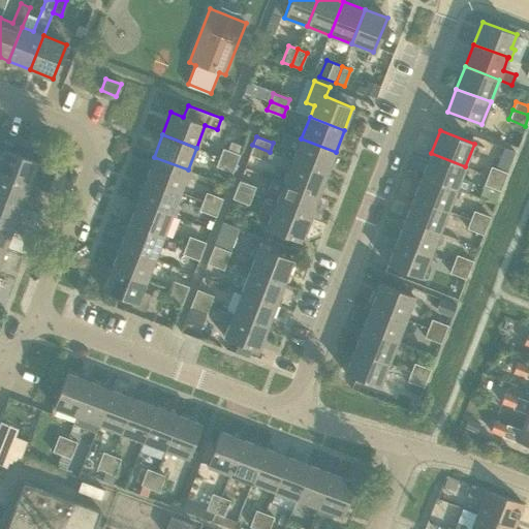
[(301,138),(292,160),(327,174),(336,152),(301,138)]
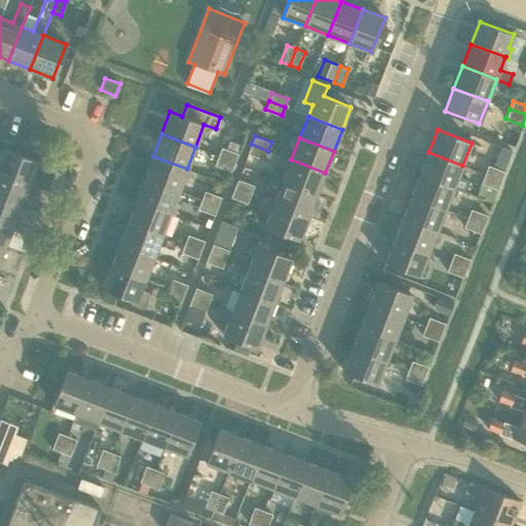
[(268,151),(251,144),(248,153),(264,160),(268,151)]
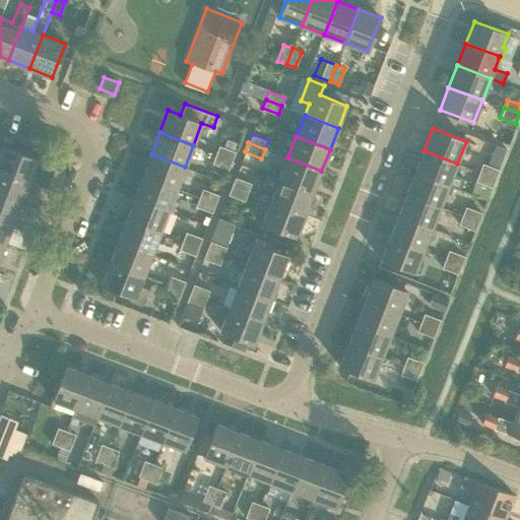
[(218,145),(215,153),(232,159),(235,151),(218,145)]
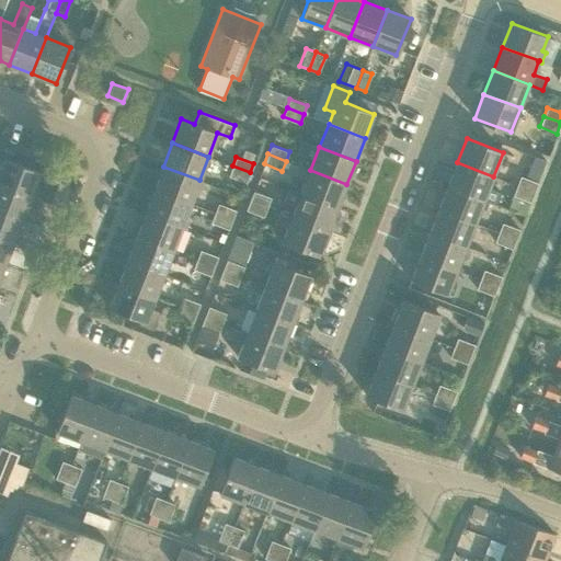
[(0,165),(0,184),(31,196),(39,171),(3,158),(0,165)]
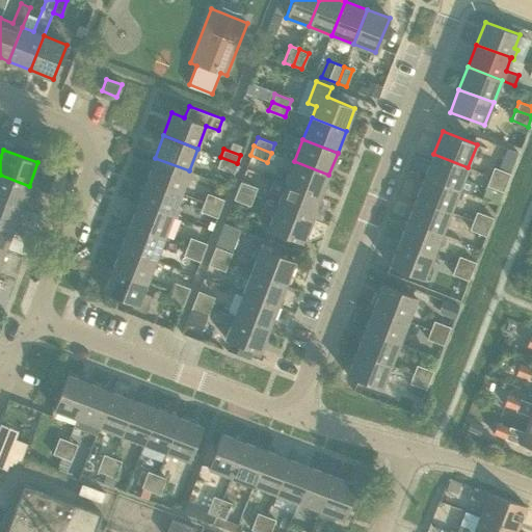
[(425,176),(459,189),(468,167),(433,154),(425,176)]
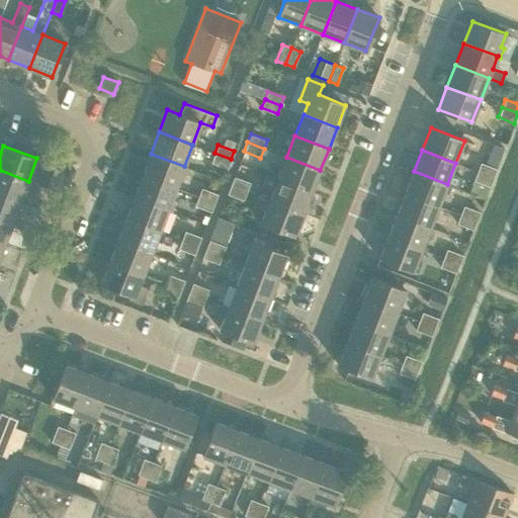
[(231,159),(214,153),(210,163),(227,169),(231,159)]
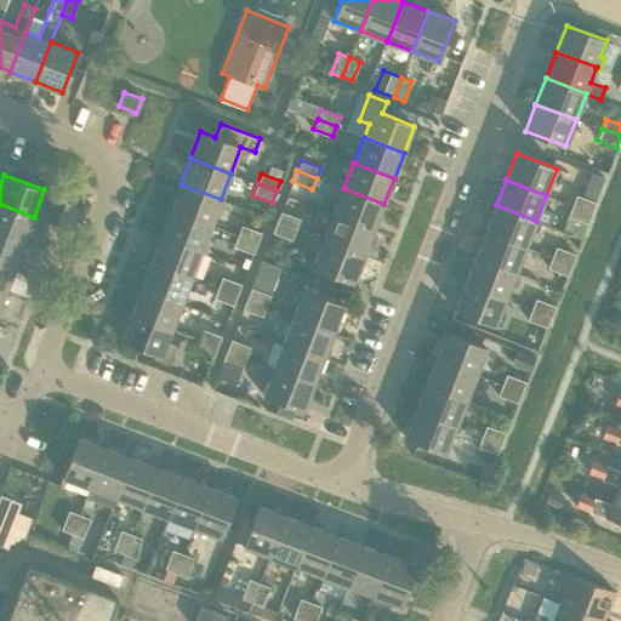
[(211,226),(221,199),(181,184),(171,210),(211,226)]
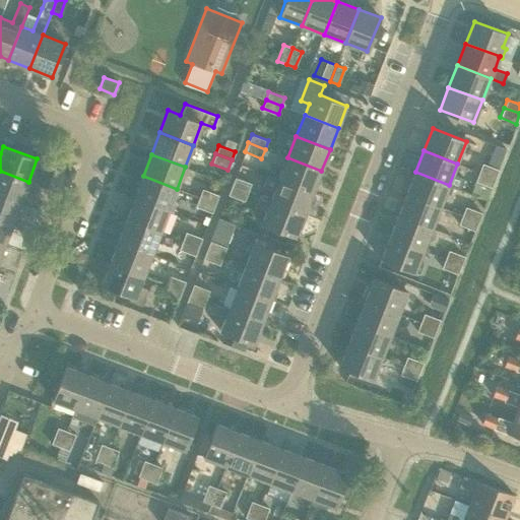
[(321,171),(287,157),(279,180),(313,193),(321,171)]
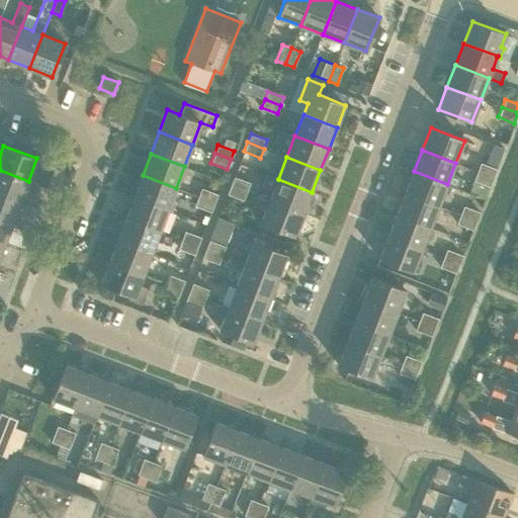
[(477,171),(493,177),(497,169),(480,163),(477,171)]
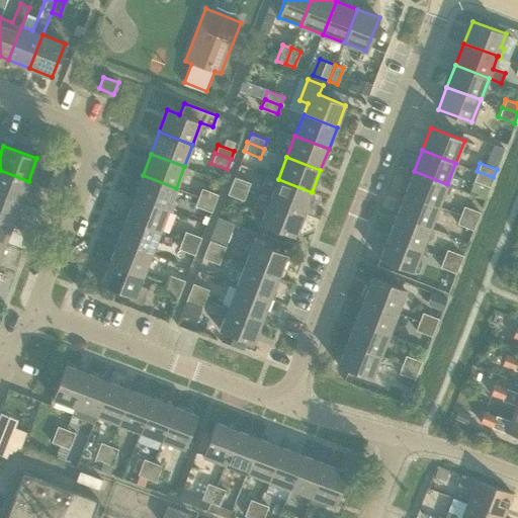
[(0,194),(19,202),(28,181),(0,170),(0,194)]
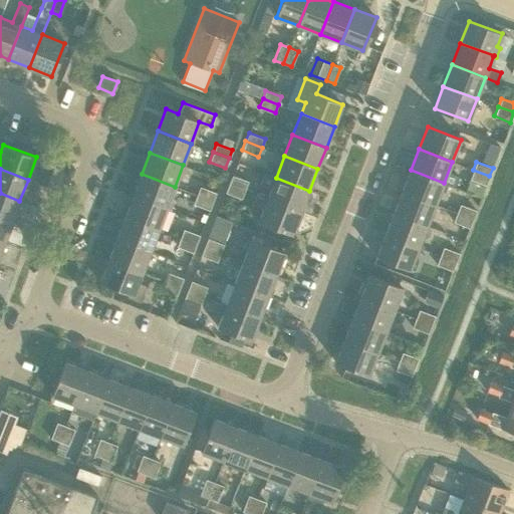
[(402,192),(435,204),(444,183),(411,170),(402,192)]
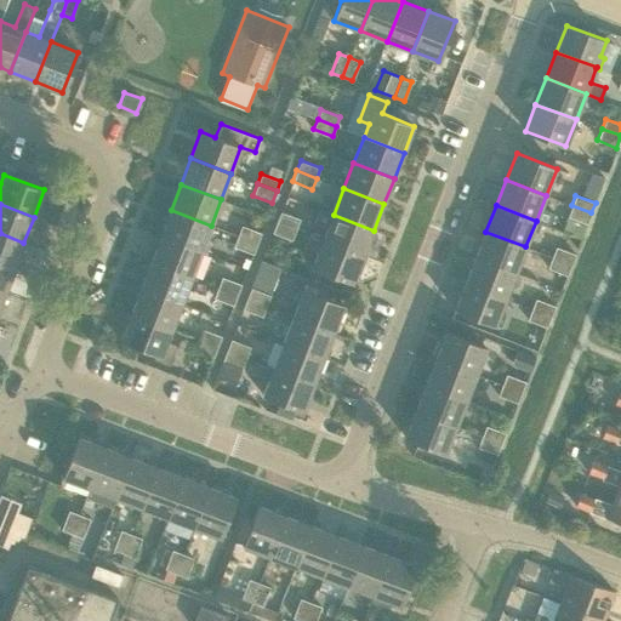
[(587,223),(591,212),(571,205),(568,216),(587,223)]
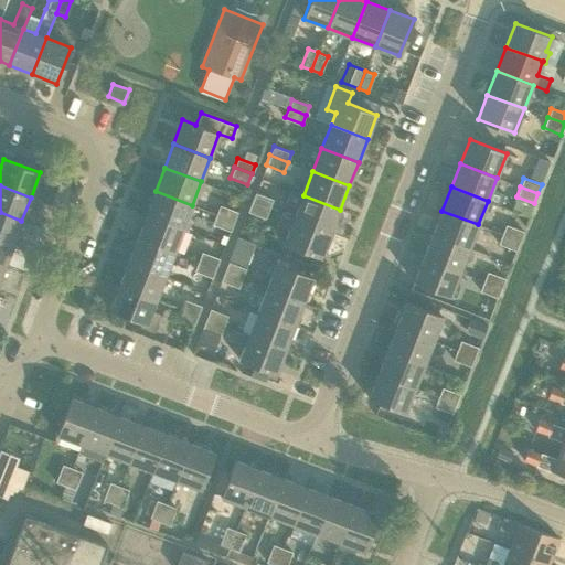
[(183,228),(192,205),(156,191),(146,214),(183,228)]
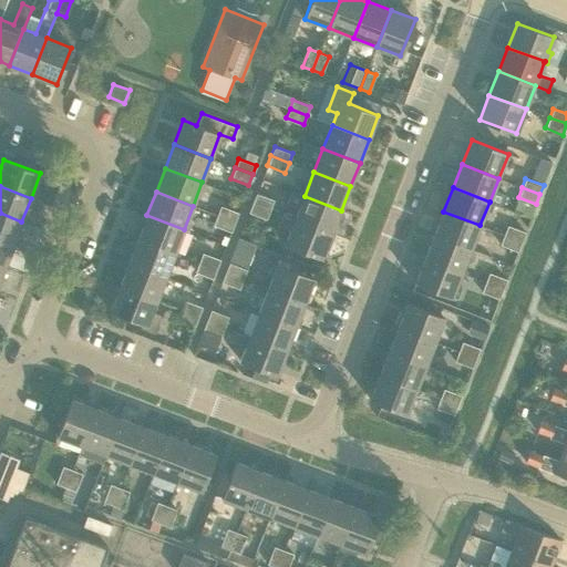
[(256,193),(253,203),(270,209),(274,200),(256,193)]
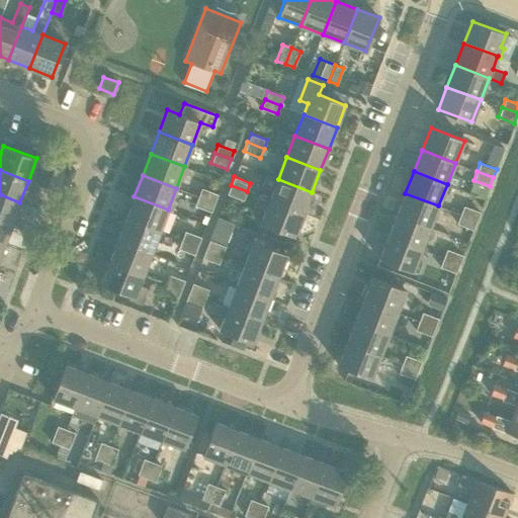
[(312,192),(278,179),(270,200),(304,213),(312,192)]
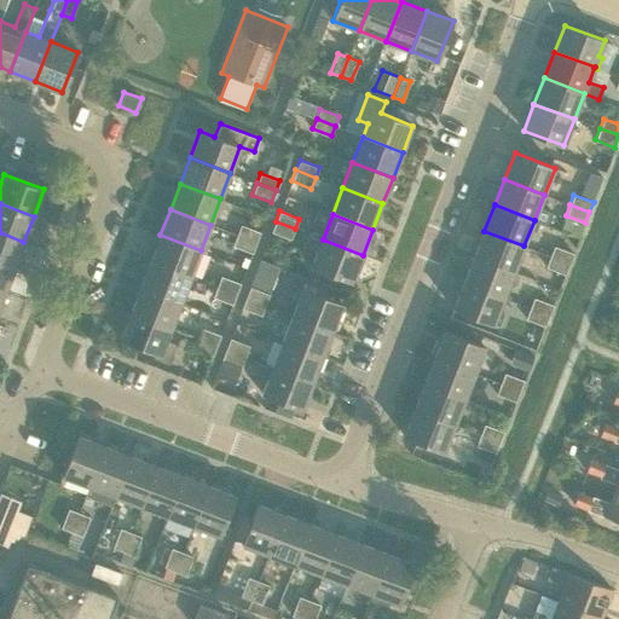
[(295,229),(276,221),(271,232),(290,239),(295,229)]
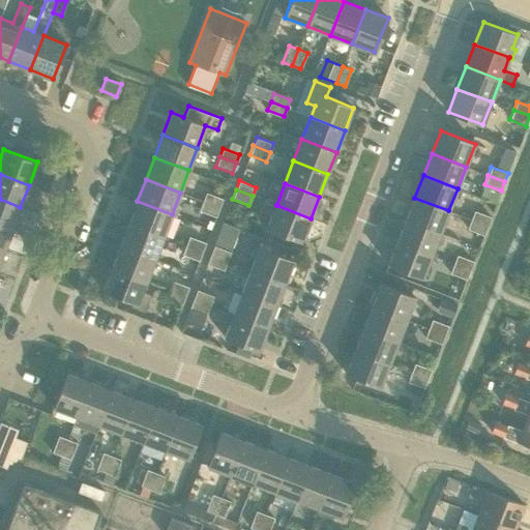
[(206,193),(203,201),(219,207),(223,199),(206,193)]
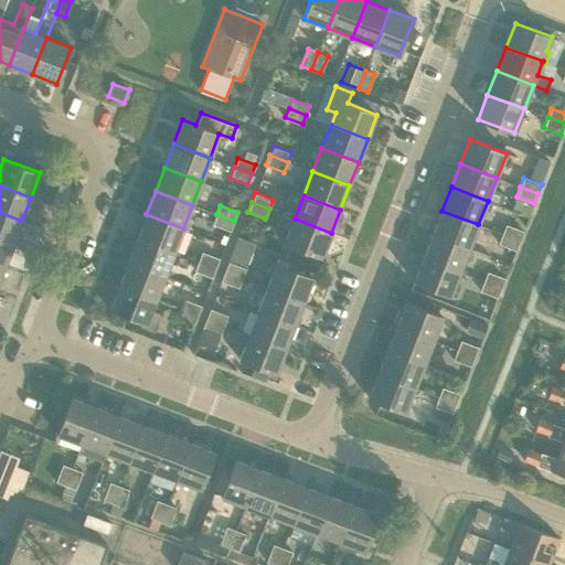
[(433,234),(469,248),(478,224),(441,211),(433,234)]
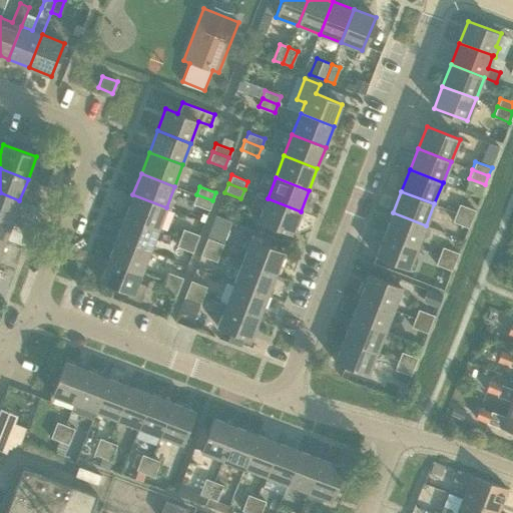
[(0,217),(11,221),(19,200),(0,192),(0,217)]
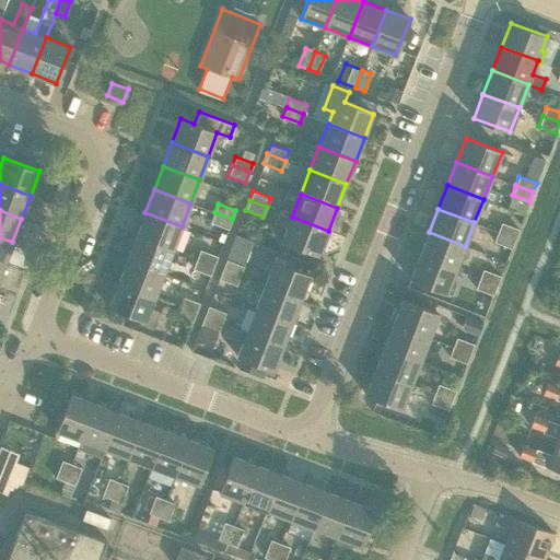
[(172,249),(182,226),(144,212),(136,236),(172,249)]
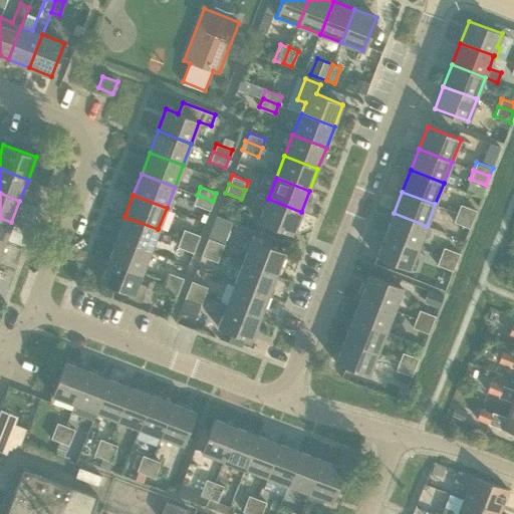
[(213,201),(197,195),(193,204),(209,210),(213,201)]
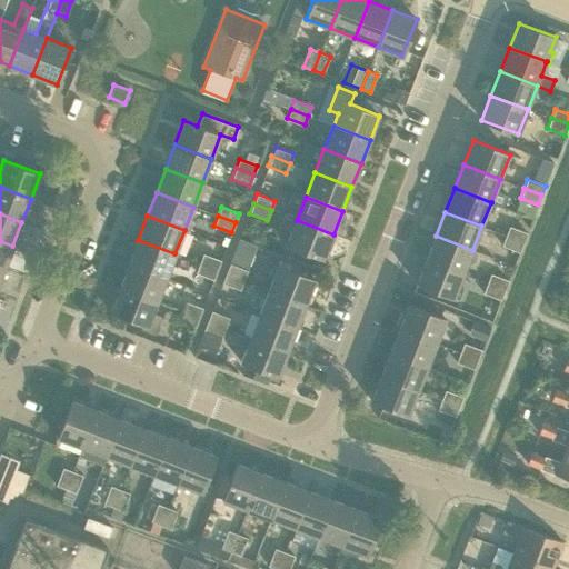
[(333,235),(297,220),(287,245),(323,259),(333,235)]
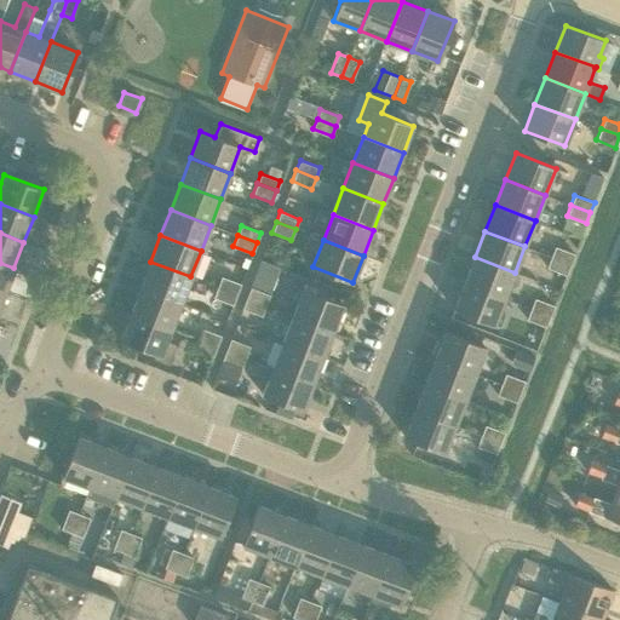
[(551,257),(570,264),(574,254),(555,246),(551,257)]
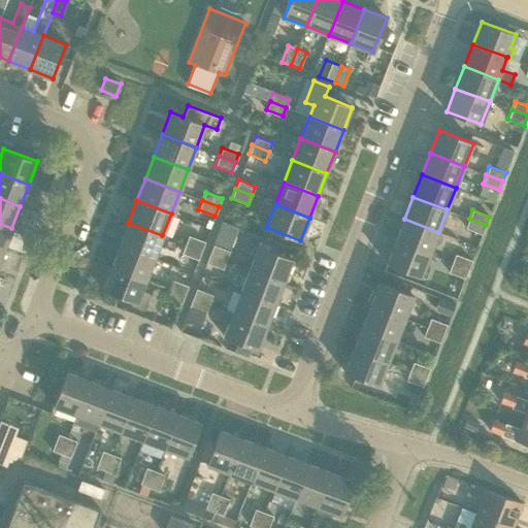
[(396,240),(430,254),(438,232),(404,219),(396,240)]
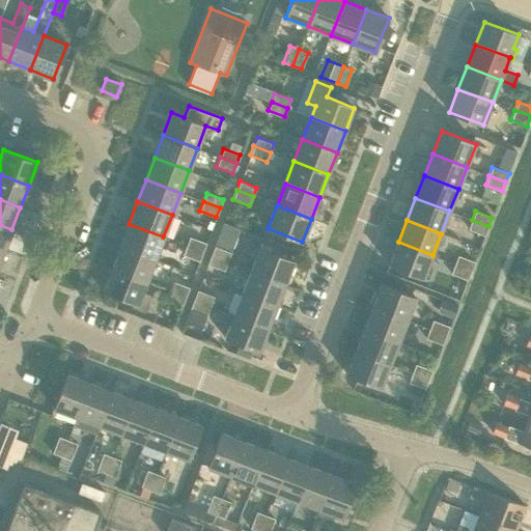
[(484,235),(488,226),(472,220),(468,229),(484,235)]
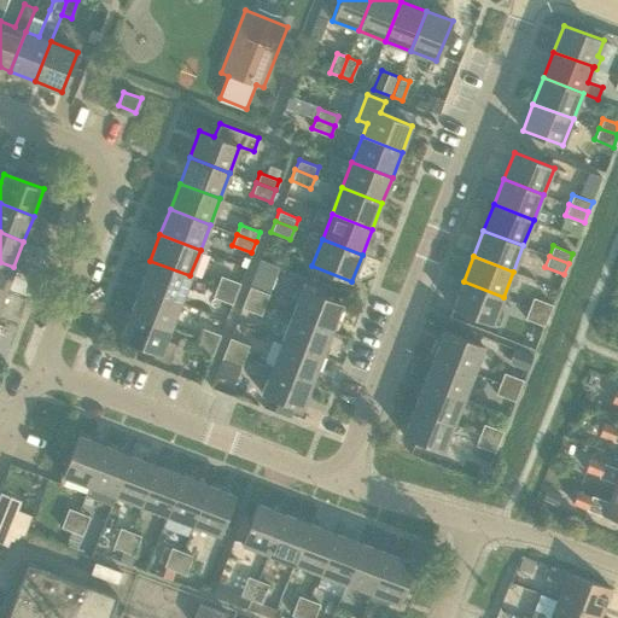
[(180,302),(190,275),(150,261),(140,286),(180,302)]
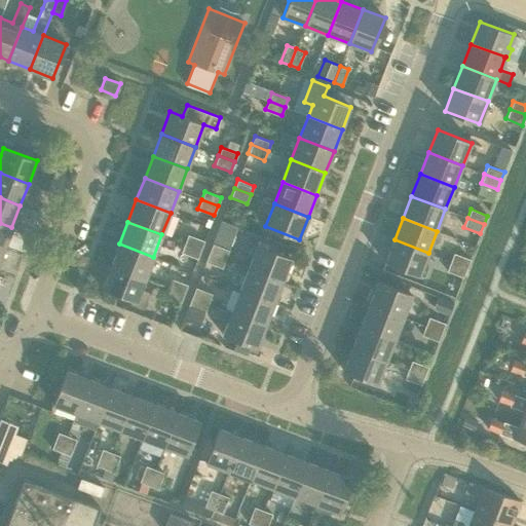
[(0,248),(3,250),(11,227),(0,223),(0,248)]
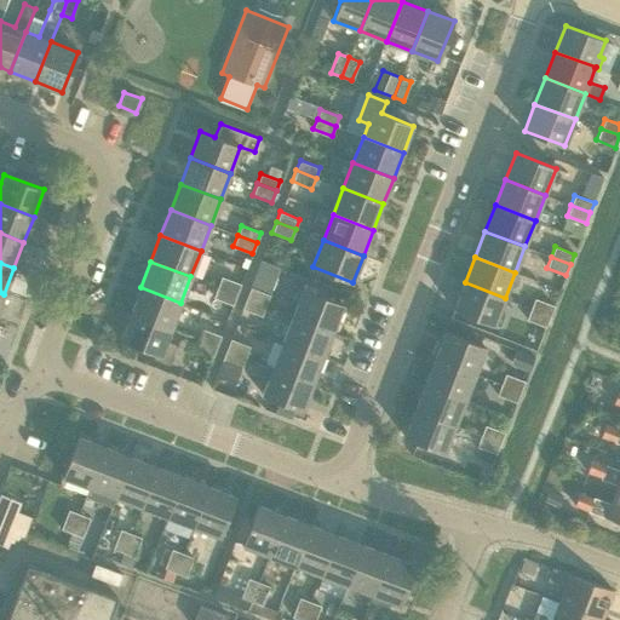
[(220,276),(217,287),(236,294),(240,283),(220,276)]
